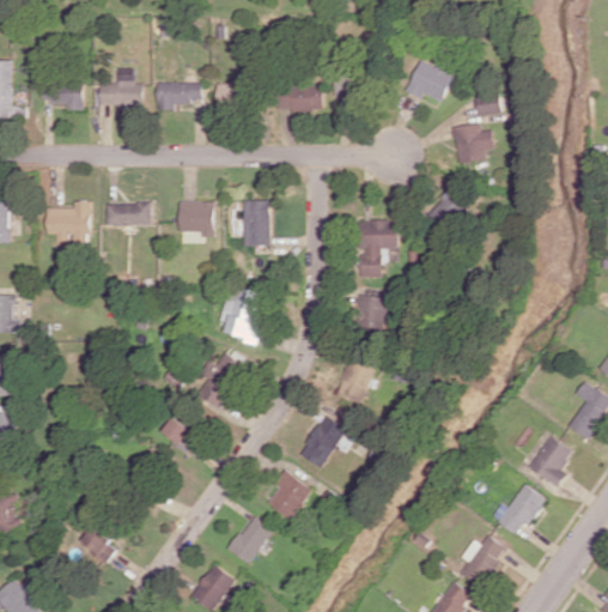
[(421,98),(423,94),(441,102),(453,73),(418,59),(405,91),(421,98)]
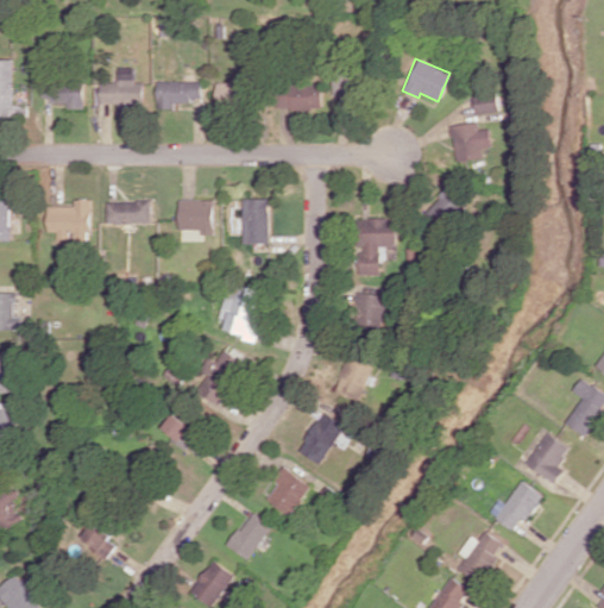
[(0,117),(16,117),(16,106),(11,105),(11,60),(0,60),(0,117)]
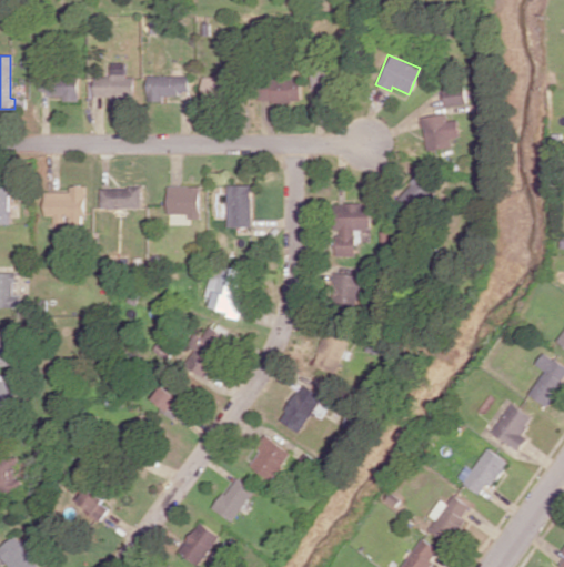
[(92,97),(107,97),(106,100),(132,100),(132,78),(123,78),(123,63),(109,63),(108,77),(92,77),(92,97)]
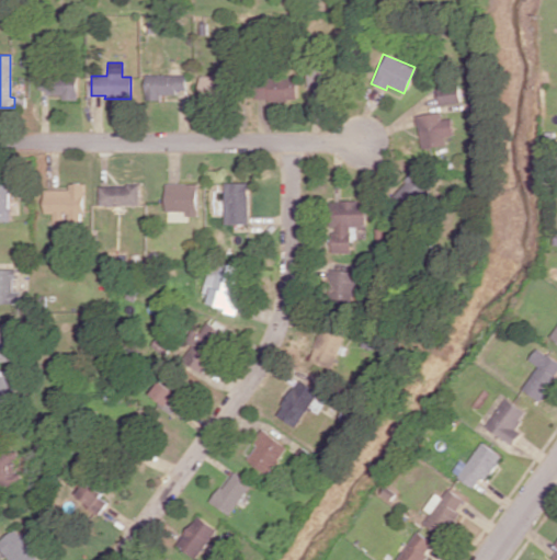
[(296,78),(252,78),(252,102),(314,101),(314,89),(327,89),(327,67),(306,67),(306,89),(296,89),(296,78)]
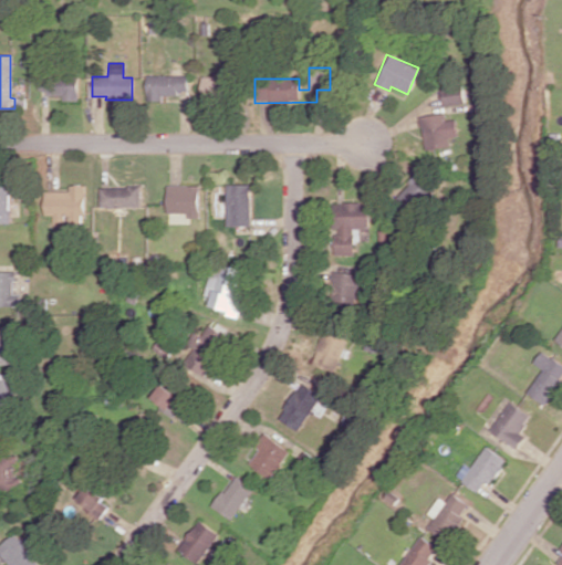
[(144,101),(158,101),(159,95),(185,96),(185,76),(144,75),(144,101)]
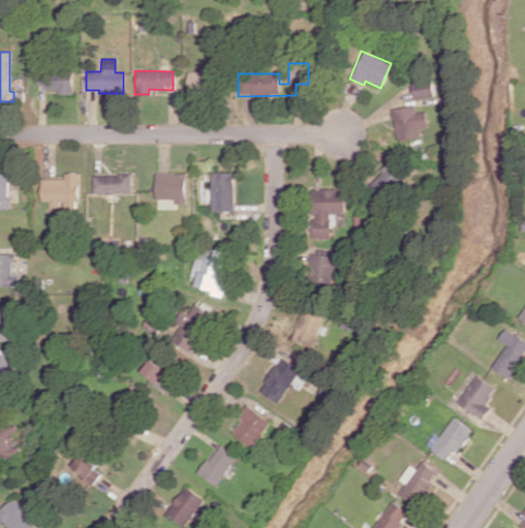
[(71,71),(34,72),(35,84),(41,84),(42,90),(56,90),(56,94),(72,94),(71,71)]
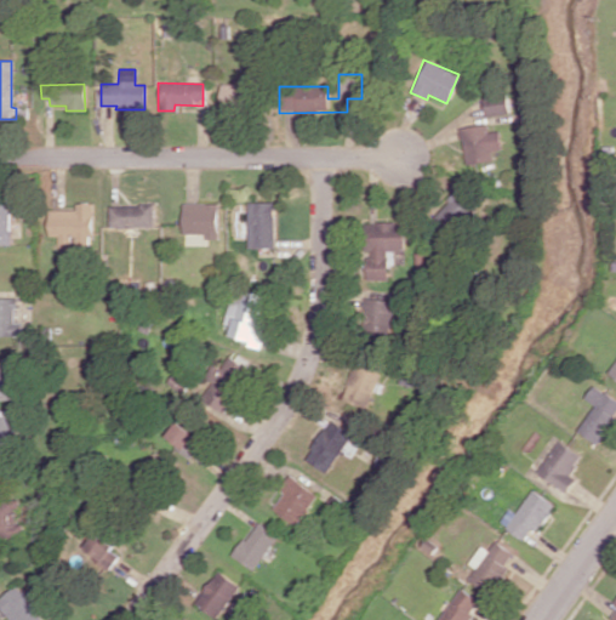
[(217,104),(249,107),(249,85),(218,84),(217,104)]
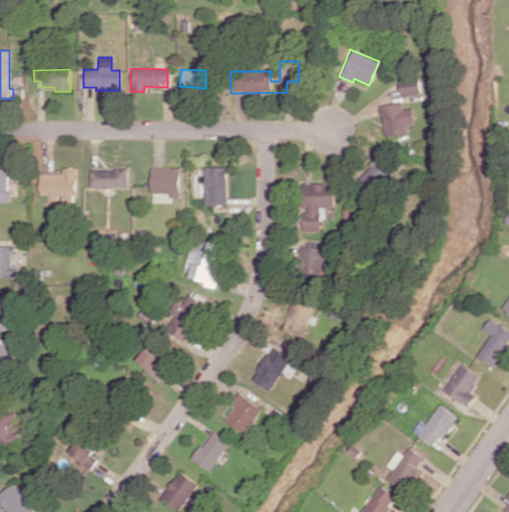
[(406,134),(406,124),(406,104),(380,105),(381,135),(406,134)]
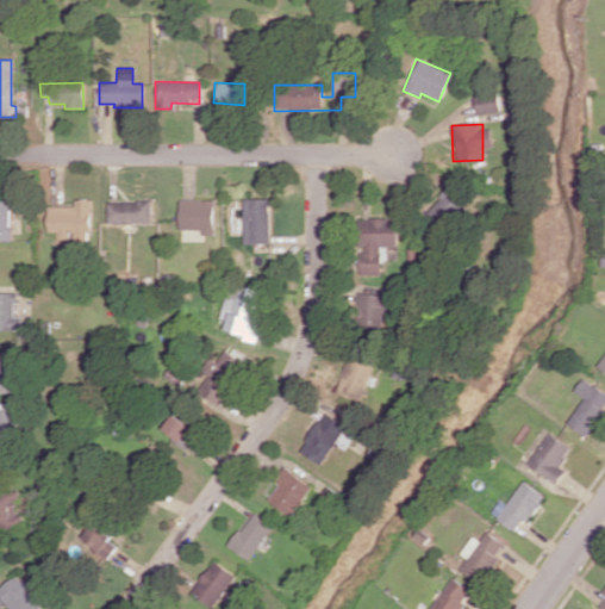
[(431,190),(430,217),(460,218),(461,191),(431,190)]
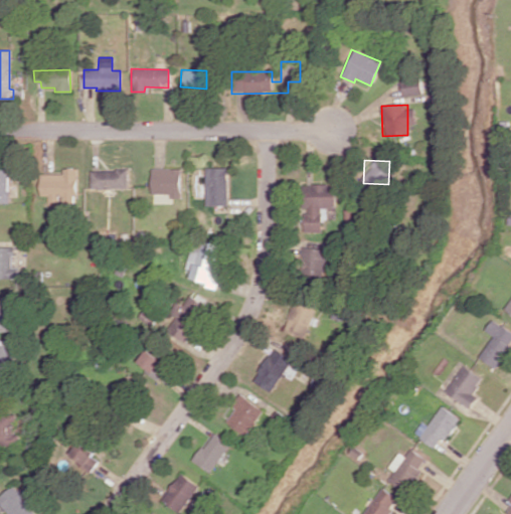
[(0,203),(8,203),(7,168),(0,168),(0,203)]
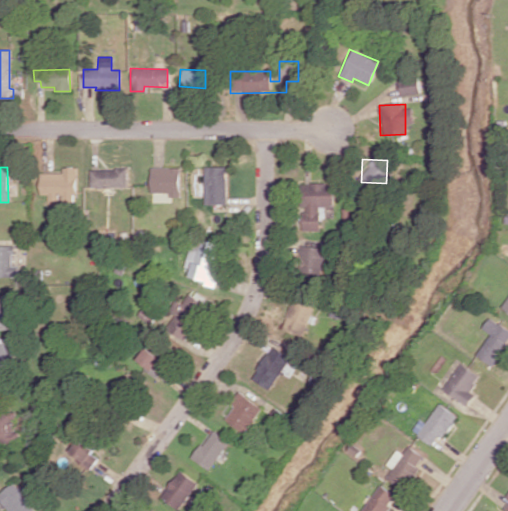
[(38,198),(58,198),(58,203),(74,203),(74,167),(61,167),(61,173),(38,173),(38,198)]
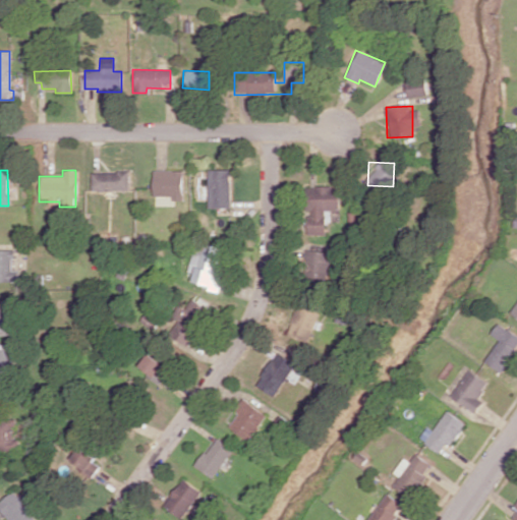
[(228,170),(205,170),(205,209),(228,209),(228,170)]
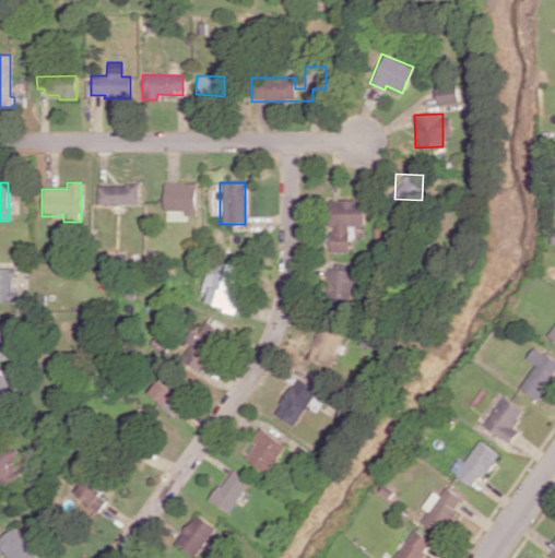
[(193,183),(162,183),(162,211),(182,211),(182,216),(195,215),(193,183)]
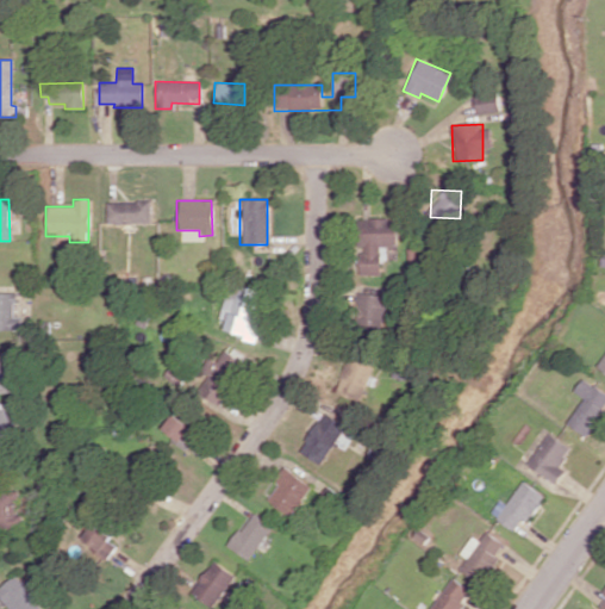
[(150,224),(149,202),(105,202),(105,224),(150,224)]
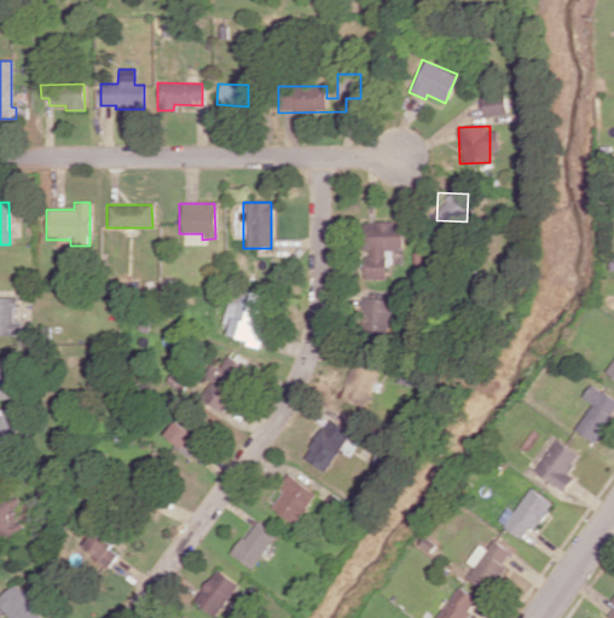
[(363,279),(384,279),(384,250),(403,250),(403,223),(363,223),(363,279)]
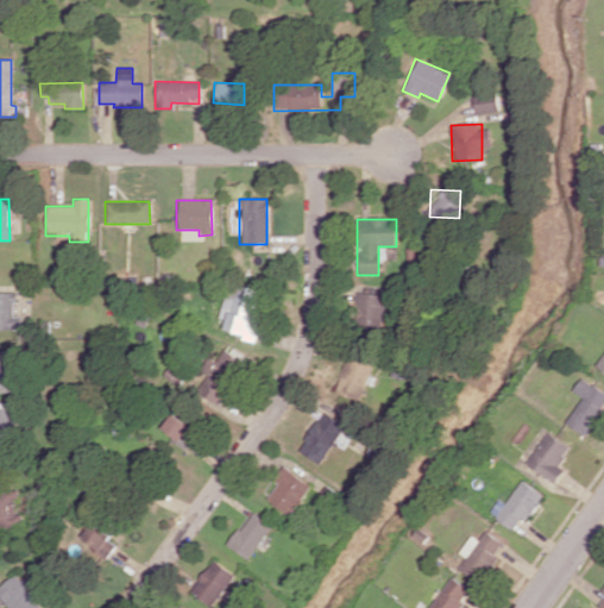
[(216,319),(224,320),(221,333),(250,339),(260,292),(233,286),(231,293),(222,292),(216,319)]
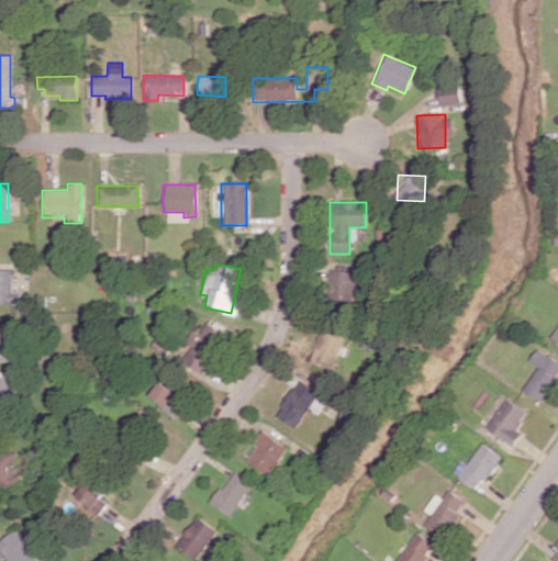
[(0,304),(18,305),(18,293),(12,293),(11,270),(0,270),(0,304)]
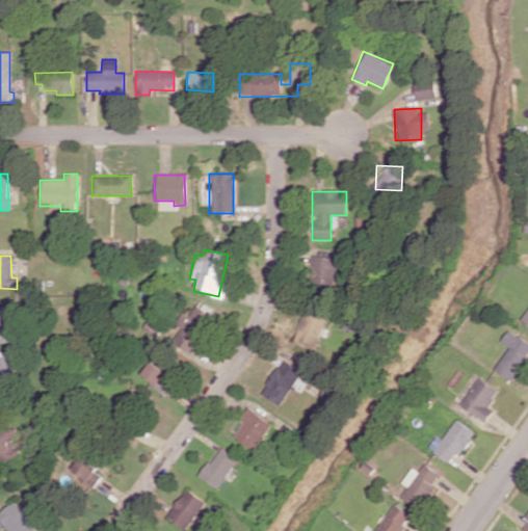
[(332,257),(311,258),(312,285),(333,284),(332,257)]
